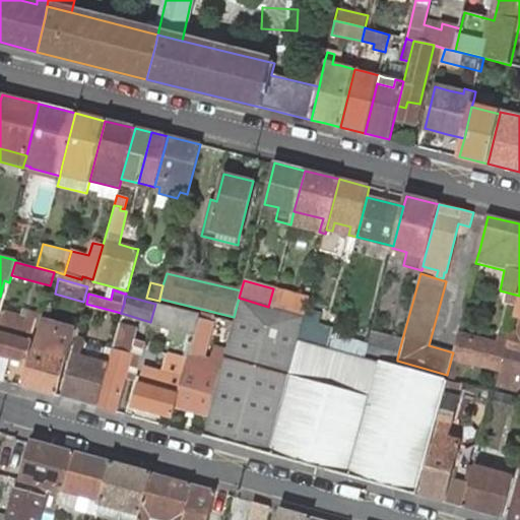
[(268,307),(239,298),(234,317),(234,319),(233,321),(203,436),(267,454),(298,336),(299,333),(302,322),(304,316),(301,315),(279,310),(268,307)]
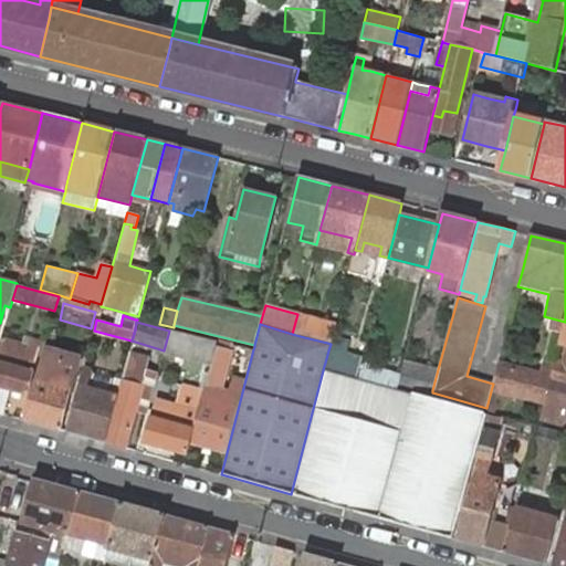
[(307,324),(304,337),(327,343),(332,329),(307,324)]
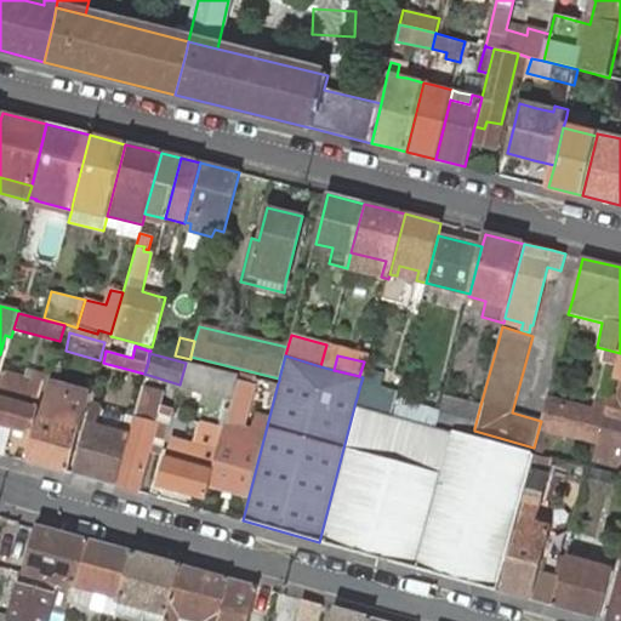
[(238,380),(239,376),(186,363),(180,385),(233,400),(238,380)]
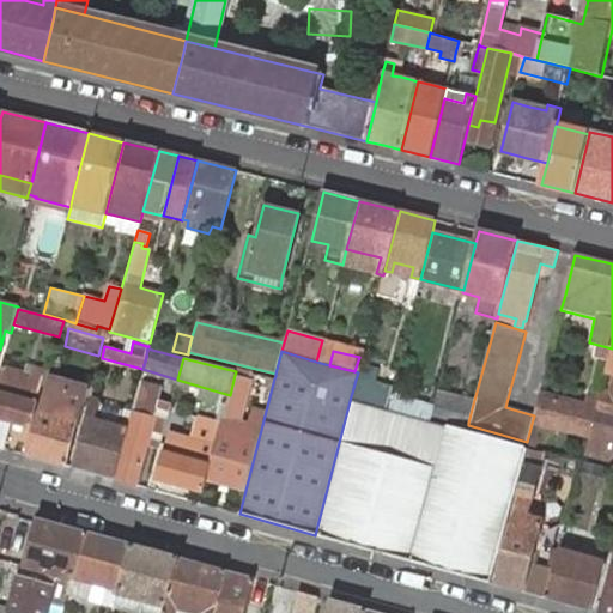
[(0,447),(4,449),(11,422),(30,428),(36,404),(46,370),(34,366),(31,374),(1,365),(0,371),(0,447)]
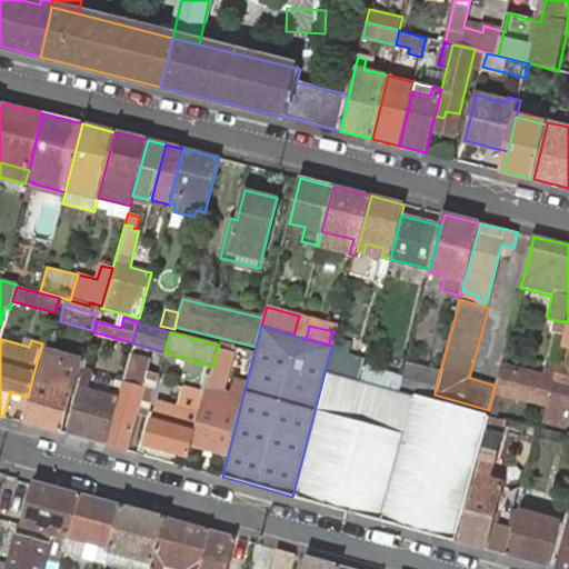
[(47,346),(26,422),(65,432),(83,355),(47,346)]
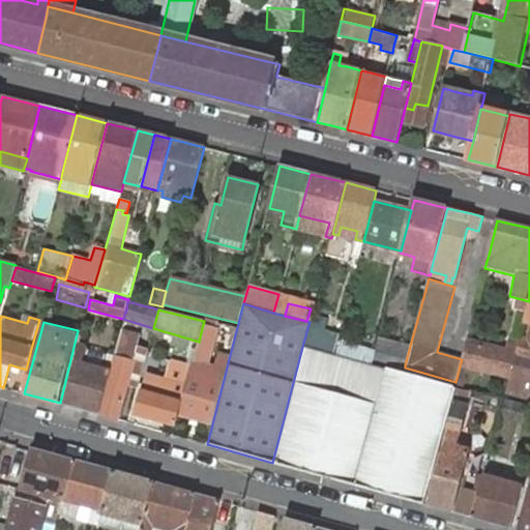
[(520,339),(516,354),(510,375),(506,390),(517,392),(521,377),(529,380),(529,322),(525,340),(520,339)]
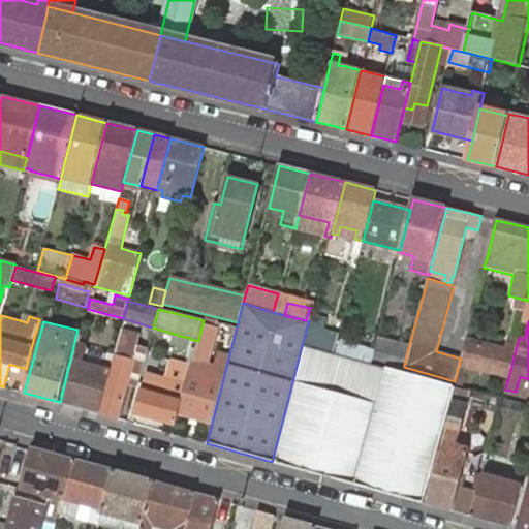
[(211,424),(225,369),(207,364),(216,328),(203,323),(198,341),(196,346),(193,361),(182,399),(178,414),(211,424)]
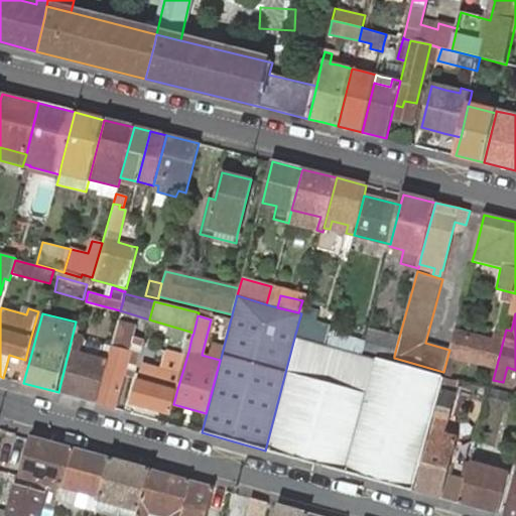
[(330,328),(299,319),(296,331),(327,340),(330,328)]
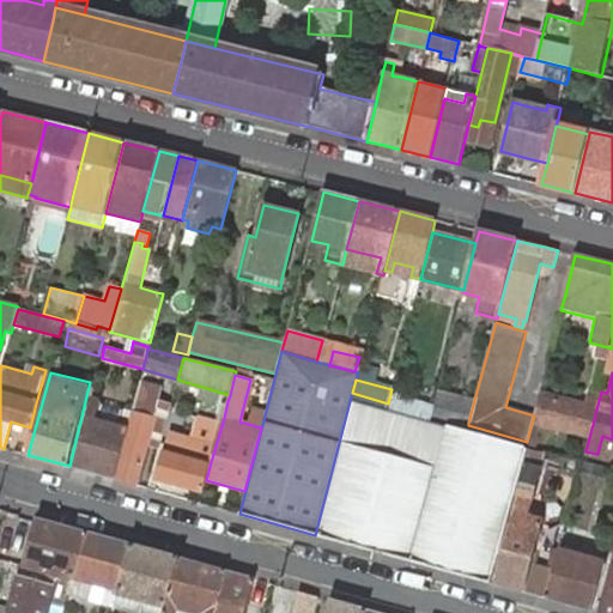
[(114,479),(135,485),(158,400),(147,396),(151,384),(139,381),(132,411),(127,429),(114,479)]
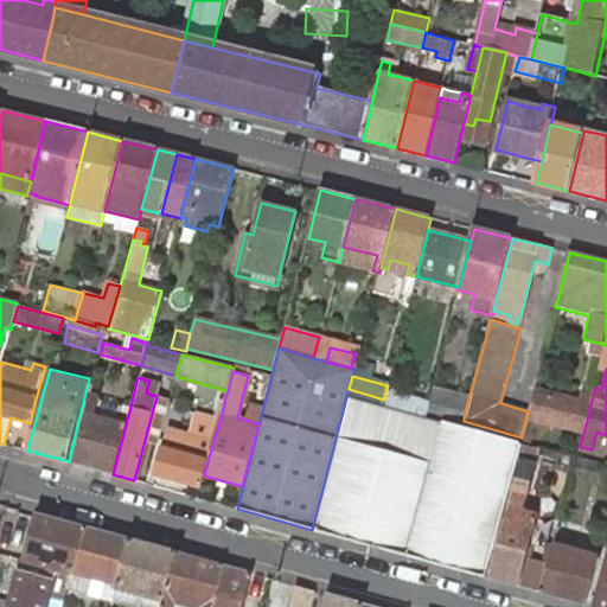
[(430,401),(388,385),(384,400),(428,411),(428,409),(430,401)]
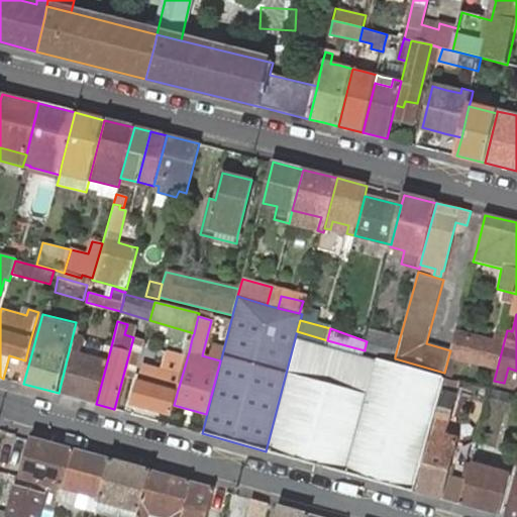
[(367,341),(365,348),(395,356),(400,337),(370,329),(367,341)]
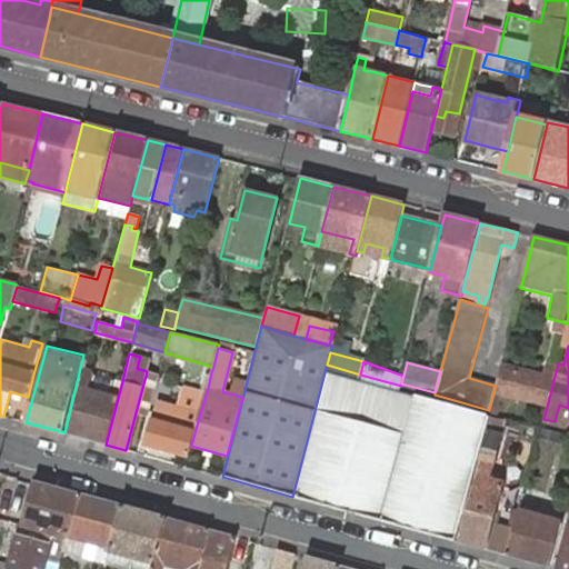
[(500,367),(496,386),(495,389),(548,402),(553,380),(500,367)]
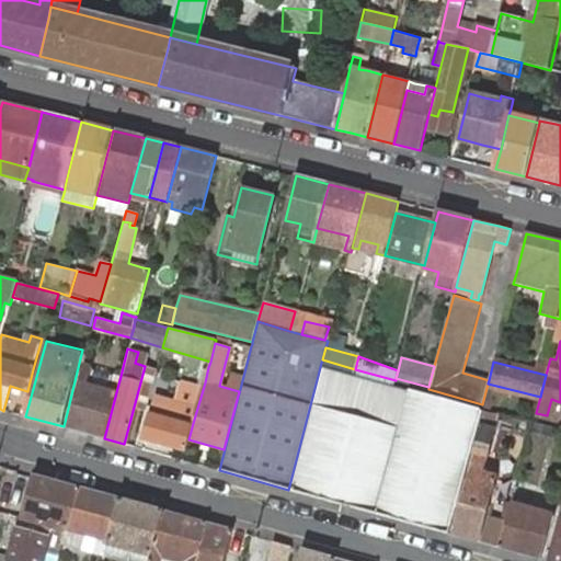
[(186,449),(189,439),(193,423),(205,382),(208,367),(197,364),(185,405),(178,403),(176,405),(163,402),(159,408),(151,405),(149,412),(142,438),(186,449)]
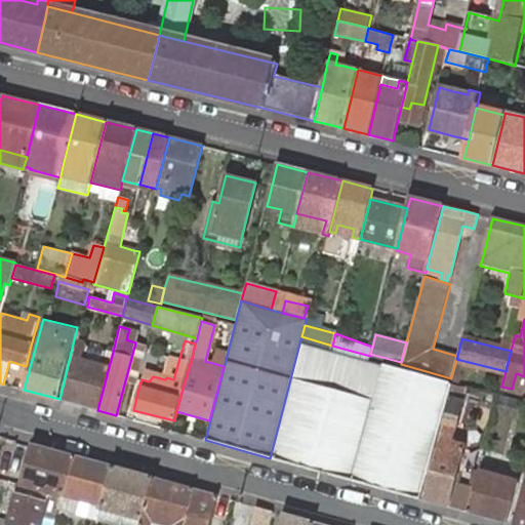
[(63,401),(97,410),(109,367),(113,352),(104,350),(99,365),(81,360),(85,345),(78,344),(74,358),(63,401)]
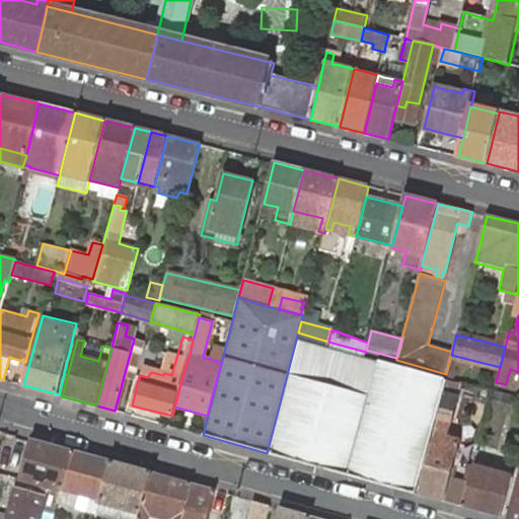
[(289,375),(269,453),(349,475),(368,396),(377,361),(298,340),(289,375)]
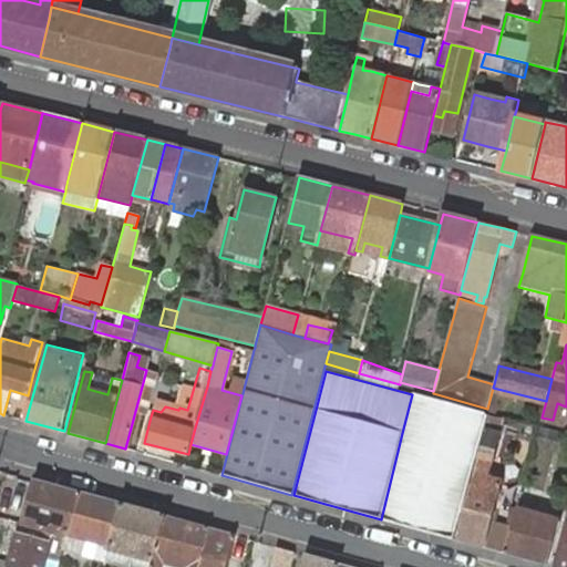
[(107,394),(112,378),(92,372),(88,389),(107,394)]
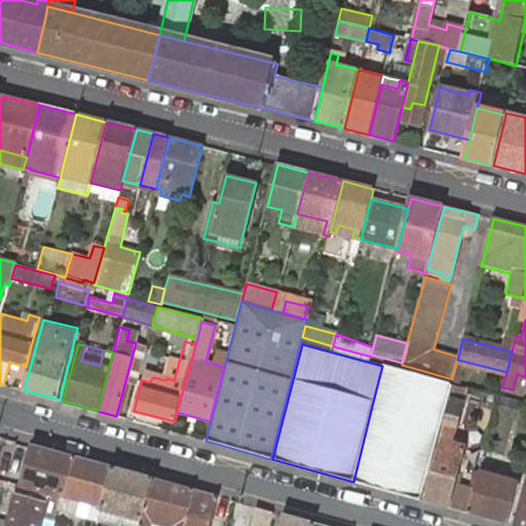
[(451,384),(382,366),(373,402),(353,482),(421,500),(440,425),(447,400),(451,384)]
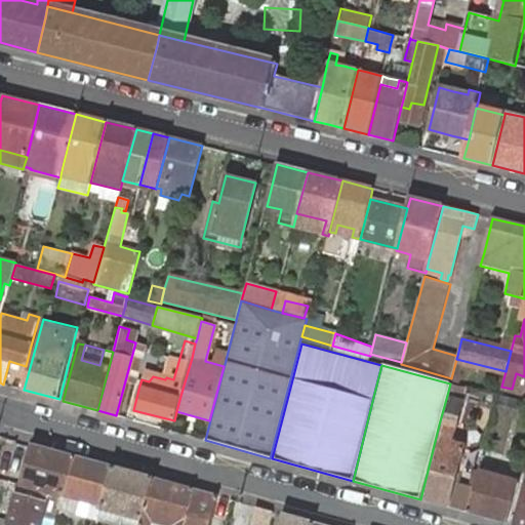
[(524,376),(516,373),(512,389),(524,393),(524,376)]
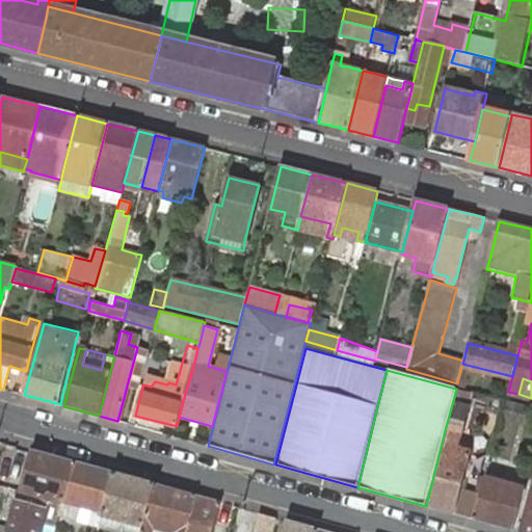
[(471,393),(456,389),(452,404),(445,430),(448,430),(428,507),(455,514),(461,489),(471,452),(456,448),(457,444),(459,433),(467,408),(471,393)]
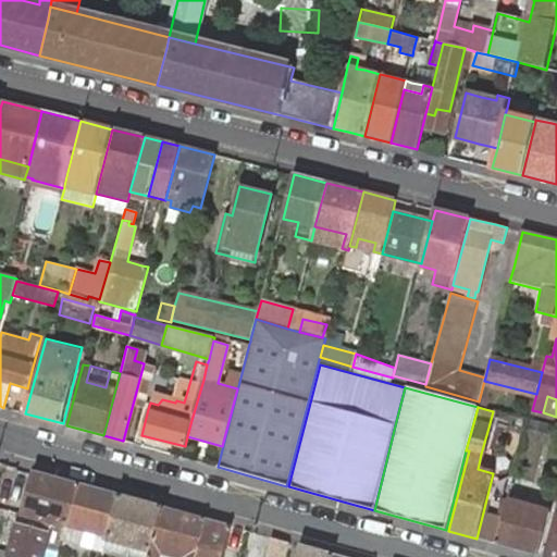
[(528,435),(544,440),(547,425),(532,421),(528,435)]
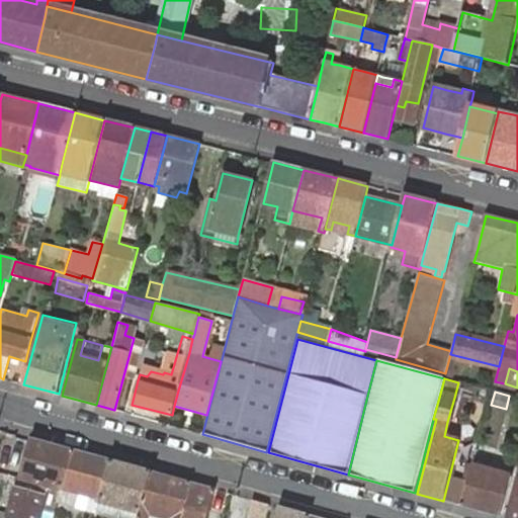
[(73,450),(31,439),(20,478),(62,490),(62,489),(73,450)]
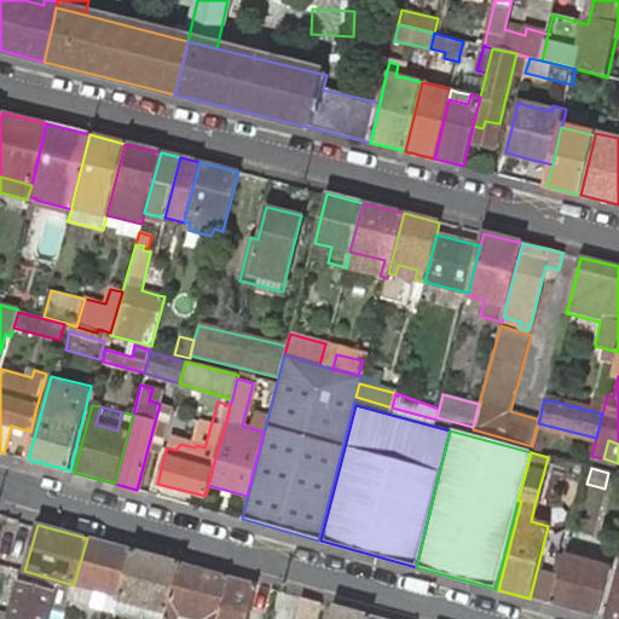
[(133,551),(87,538),(74,584),(93,590),(100,591),(109,594),(104,611),(116,614),(120,600),(133,551)]
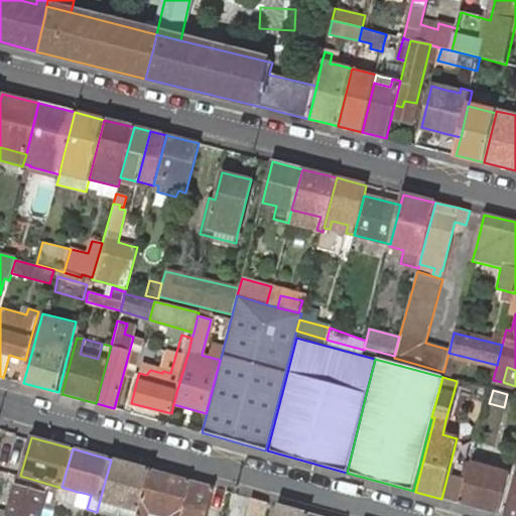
[(150,471),(111,460),(100,500),(140,511),(150,471)]
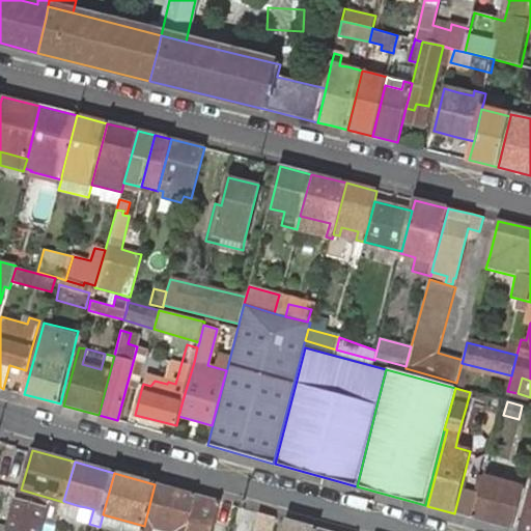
[(484,477),(473,519),(513,530),(525,488),(484,477)]
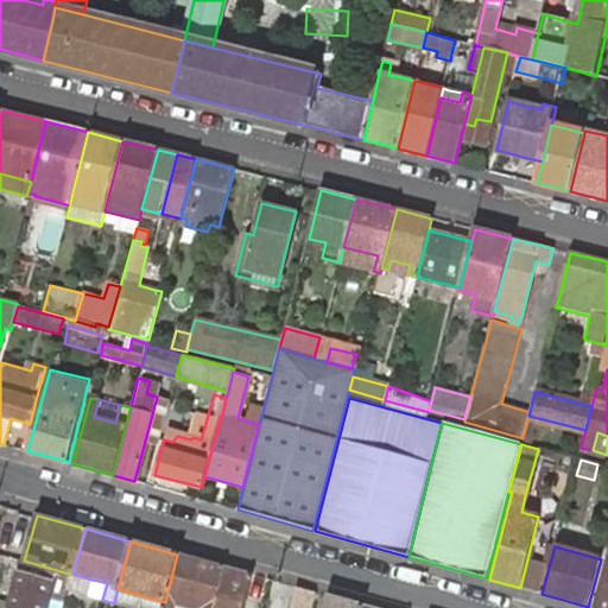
[(211,607),(223,567),(177,555),(165,602),(163,607),(211,607)]
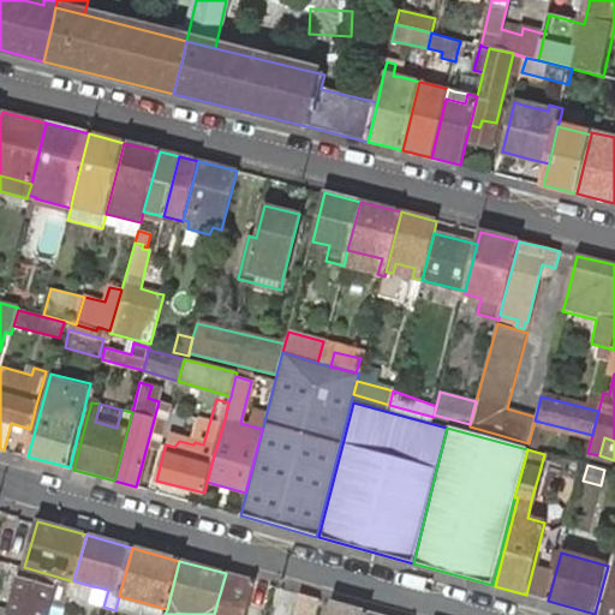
[(554,571),(533,566),(526,595),(547,599),(554,571)]
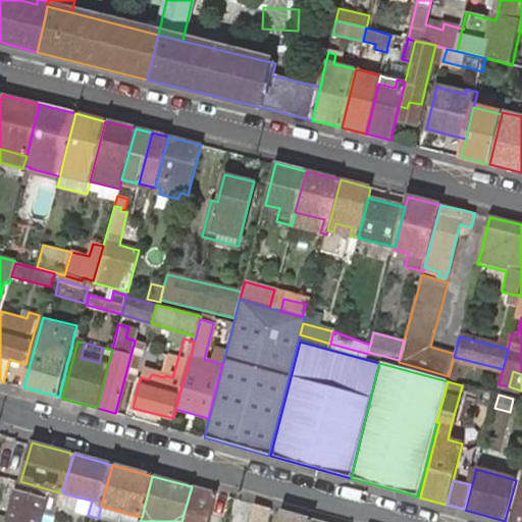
[(0,521),(6,521),(15,489),(0,484),(0,521)]
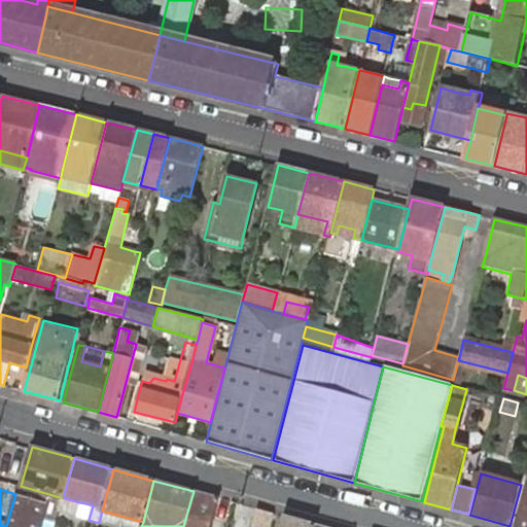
[(210,526),(218,498),(194,491),(183,526),(210,526)]
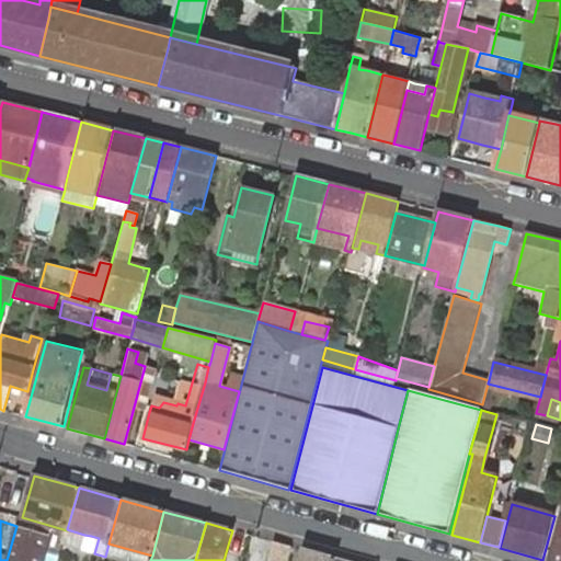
[(560,560),(560,523),(550,560),(560,560)]
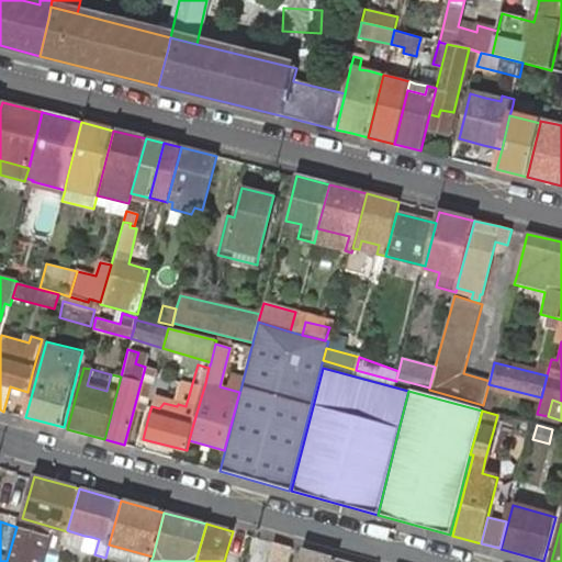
[(17,527),(7,561),(43,561),(51,536),(17,527)]
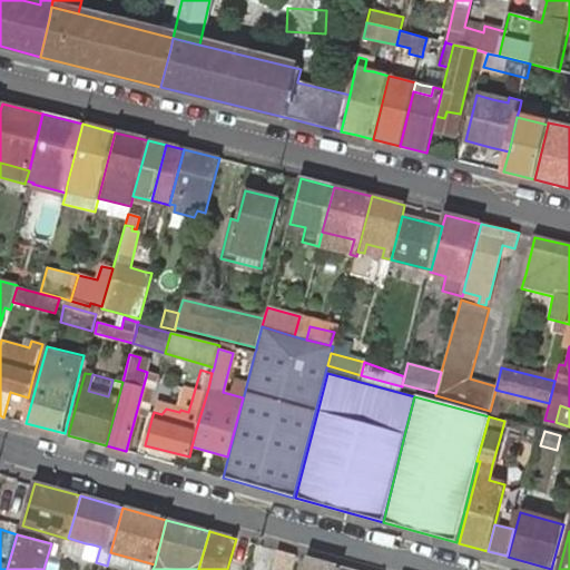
[(292,569),(296,556),(279,550),(273,569),(292,569)]
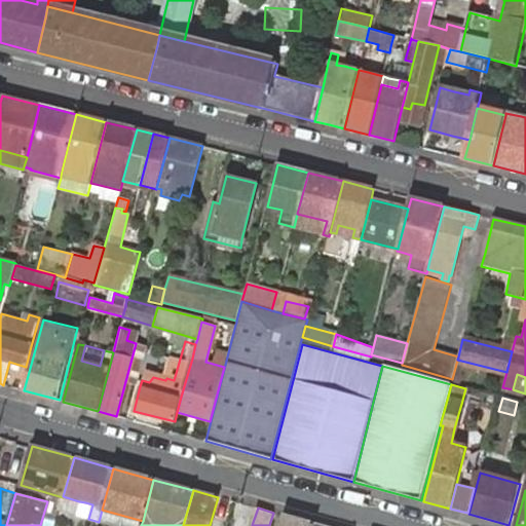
[(311,525),(312,523),(283,515),(279,525),(311,525)]
